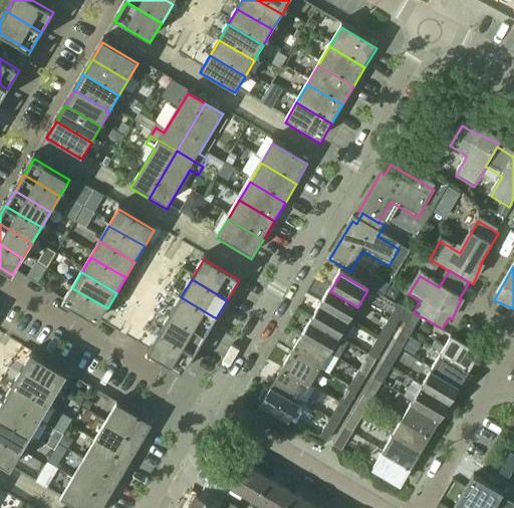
[(62,304),(97,325),(107,308),(72,288),(62,304)]
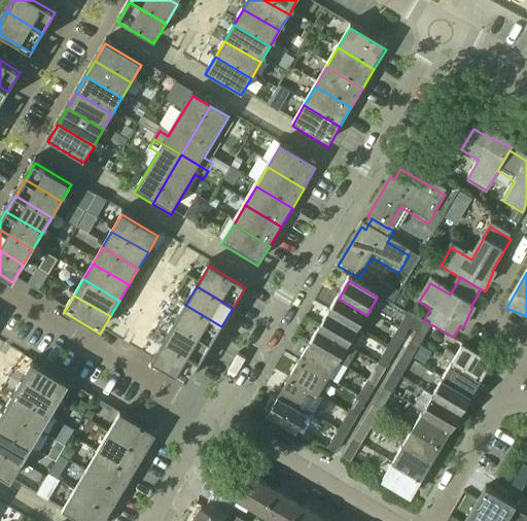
[(328,315),(356,333),(366,315),(339,299),(328,315)]
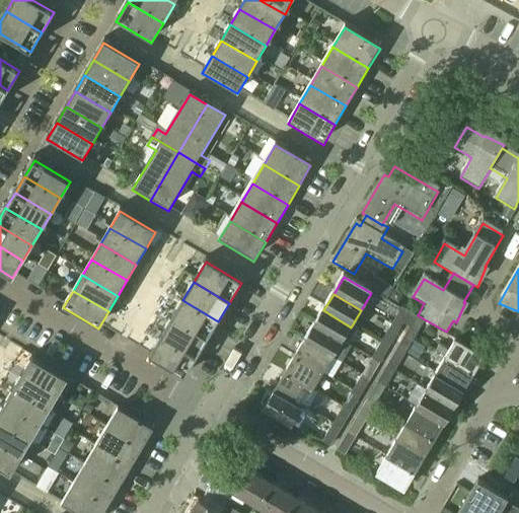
[(171,319),(207,341),(218,321),(182,300),(171,319)]
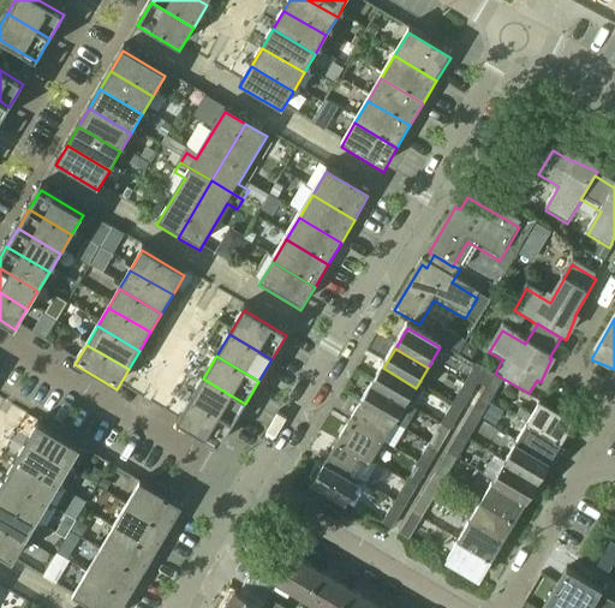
[(371,388),(404,407),(416,388),(383,368),(371,388)]
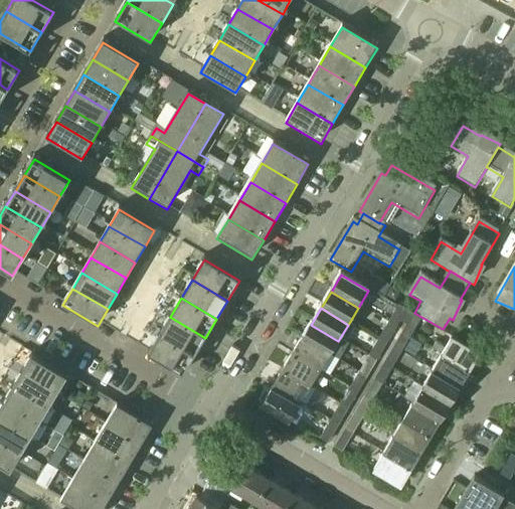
[(396,331),(400,325),(406,314),(399,309),(389,326),(396,331)]
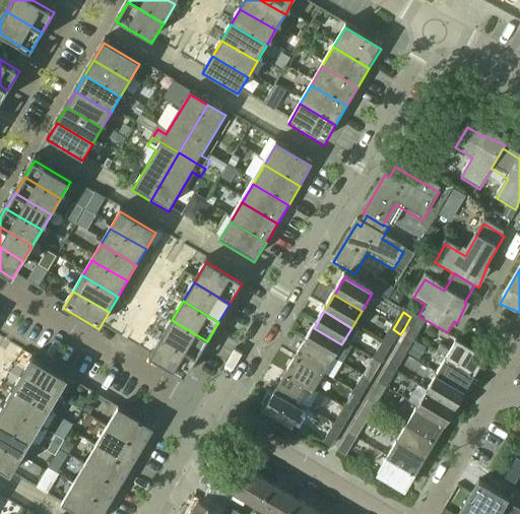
[(407,338),(414,342),(425,325),(410,317),(404,328),(410,332),(407,338)]
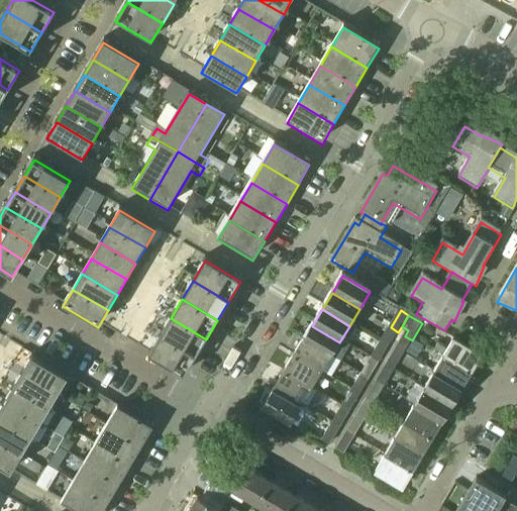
[(160,337),(195,359),(206,339),(171,318),(160,337)]
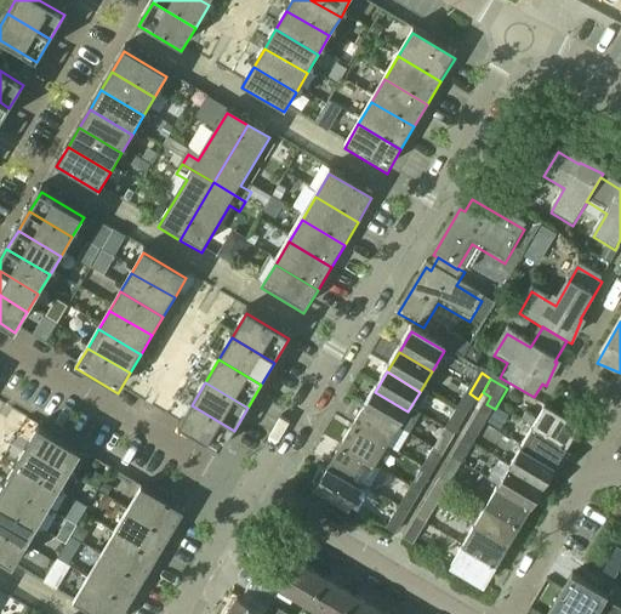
[(364,411),(397,431),(408,411),(375,392),(364,411)]
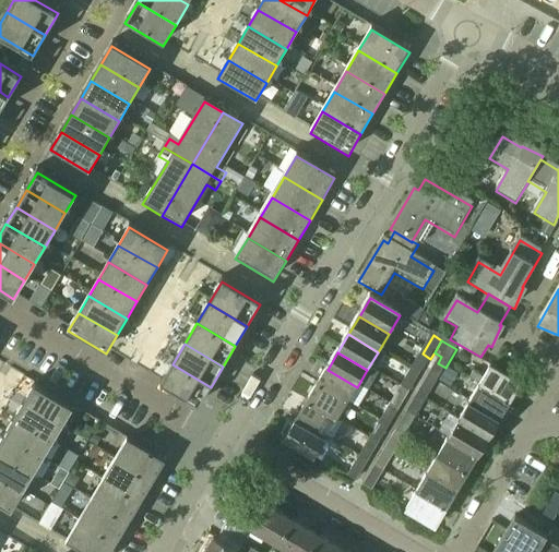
[(419,376),(430,359),(423,354),(412,372),(419,376)]
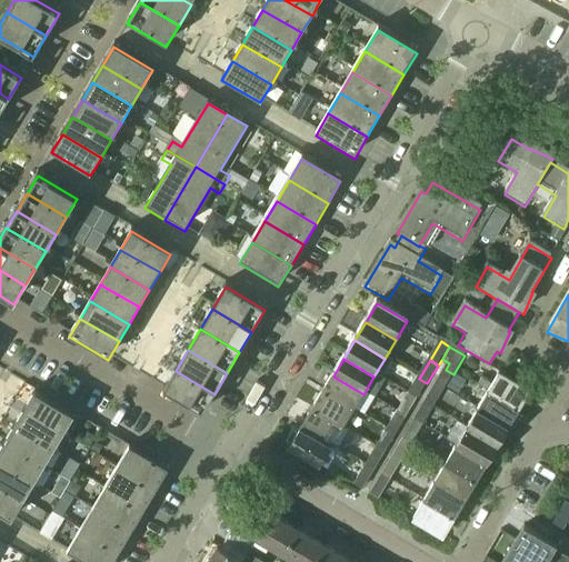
[(435,388),(443,393),(453,374),(446,370),(435,388)]
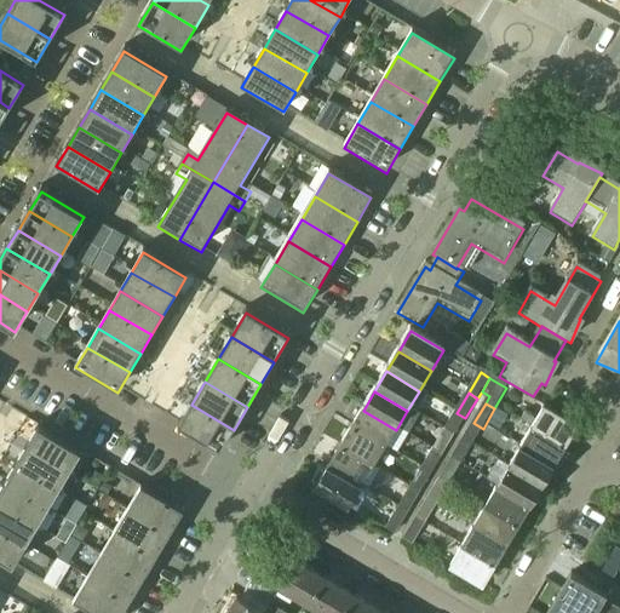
[(178,428),(220,453),(234,430),(191,405),(178,428)]
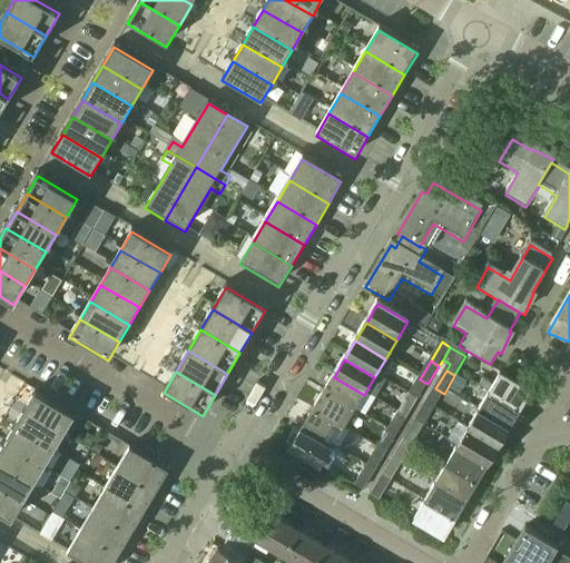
[(489,395),(519,413),(530,394),(500,376),(489,395)]
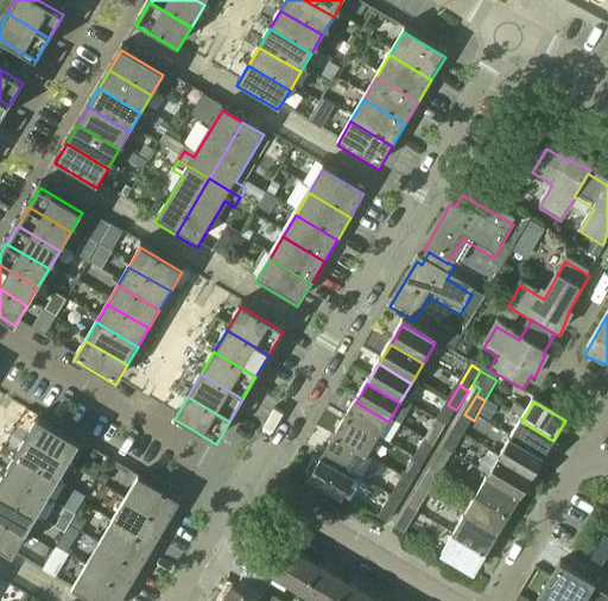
[(344,423),(377,442),(388,422),(356,403),(344,423)]
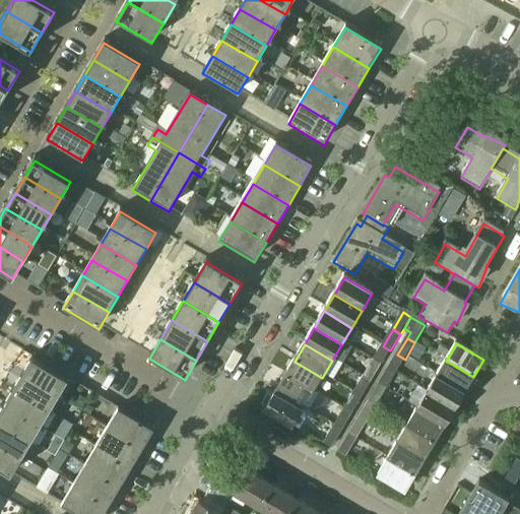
[(381,367),(390,350),(383,346),(373,363),(381,367)]
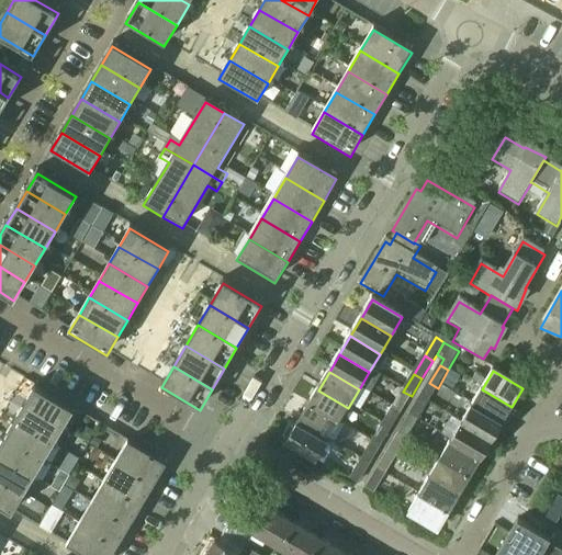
[(419,401),(427,406),(438,388),(429,383),(419,401)]
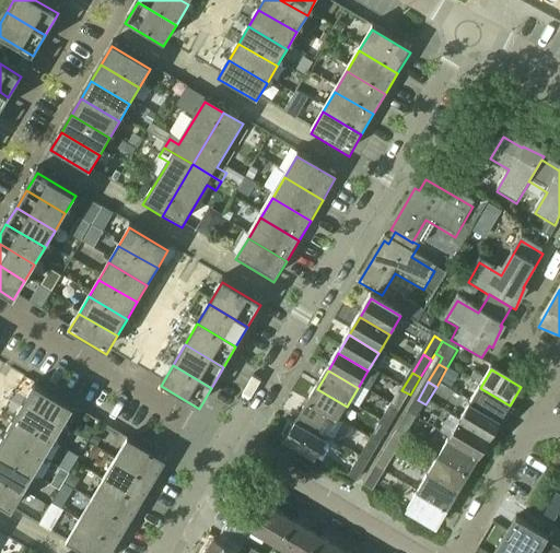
[(24,406),(62,428),(73,410),(34,388),(24,406)]
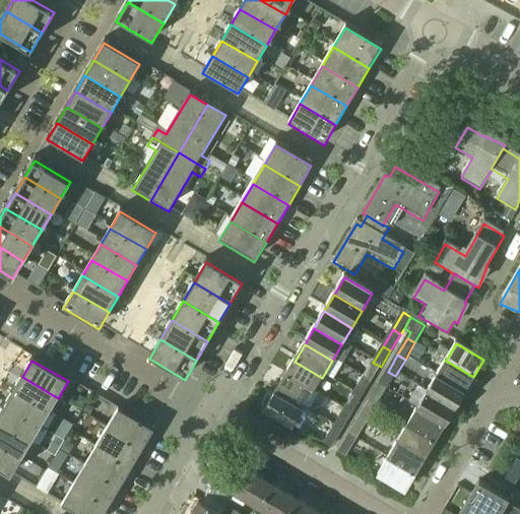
[(436,378),(464,394),(473,377),(446,361),(436,378)]
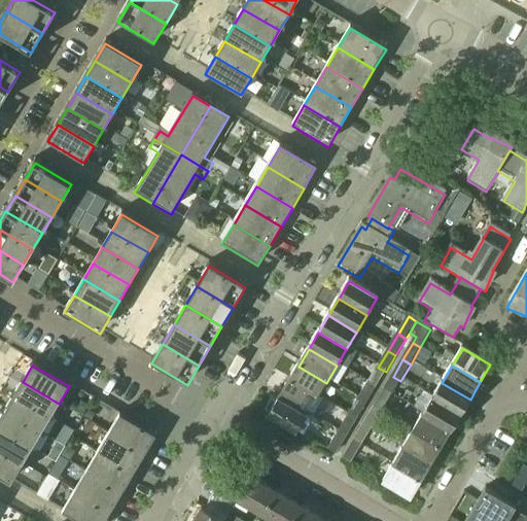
[(288,383),(316,400),(326,383),(299,367),(288,383)]
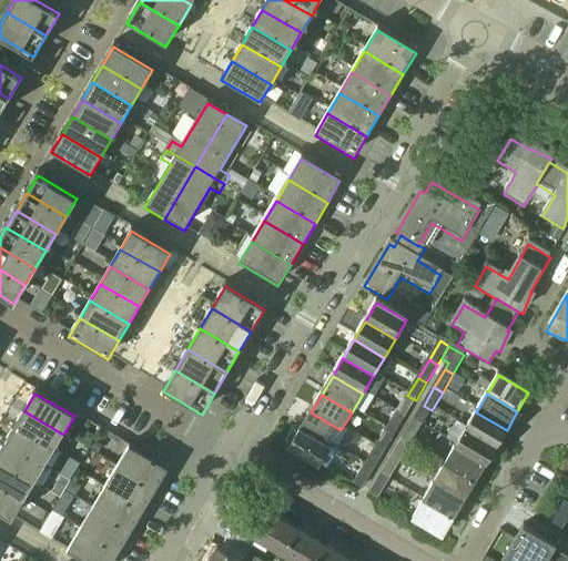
[(405,419),(416,400),(407,396),(396,414),(405,419)]
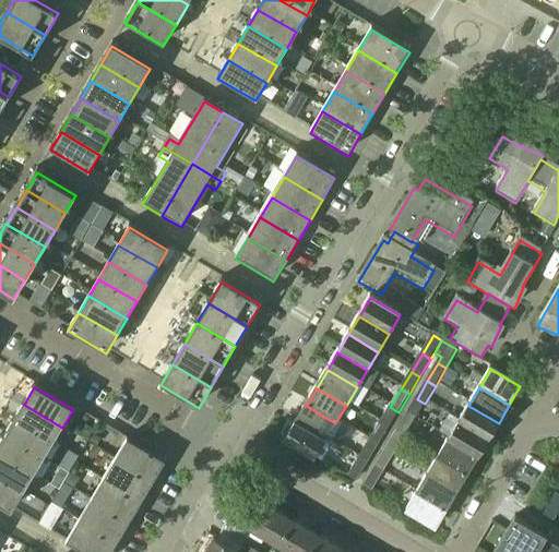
[(406,417),(414,421),(425,404),(417,399),(406,417)]
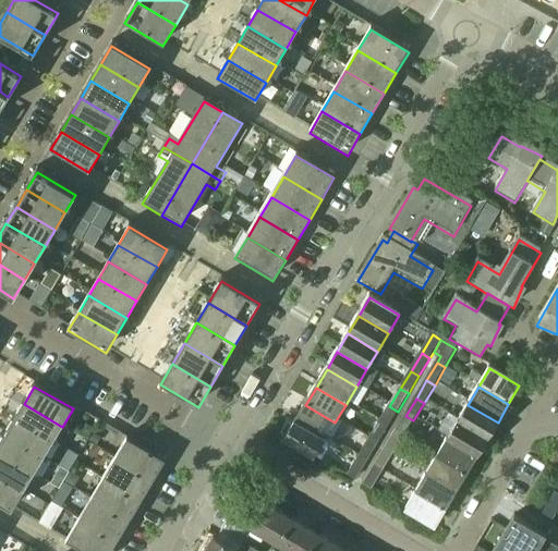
[(13,420),(52,443),(62,427),(24,404),(13,420)]
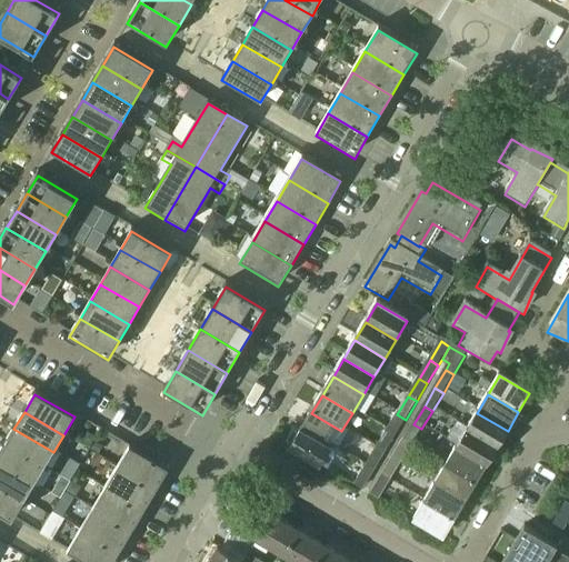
[(300,431),(331,449),(341,431),(311,413),(300,431)]
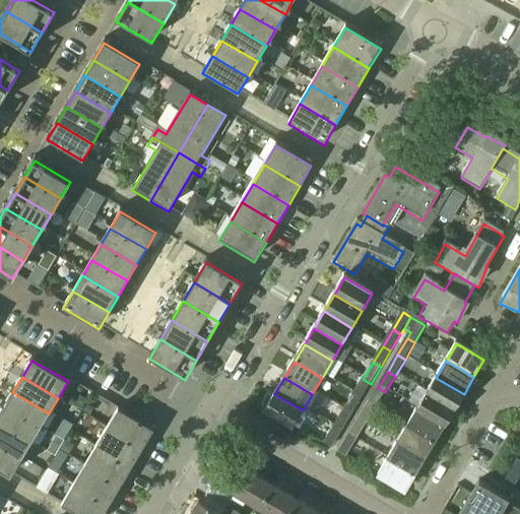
[(427,394),(454,410),(464,394),(436,378),(427,394)]
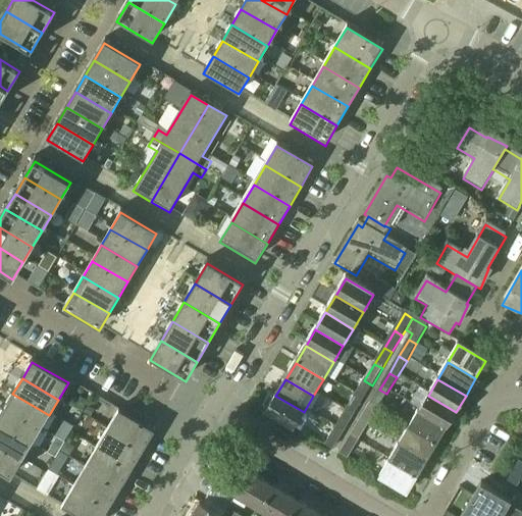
[(362,402),(372,385),(364,380),(355,398),(362,402)]
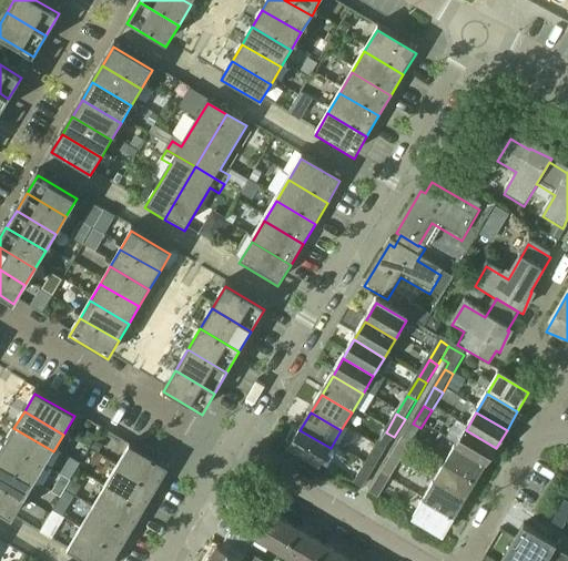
[(402,441),(411,447),(421,428),(413,424),(402,441)]
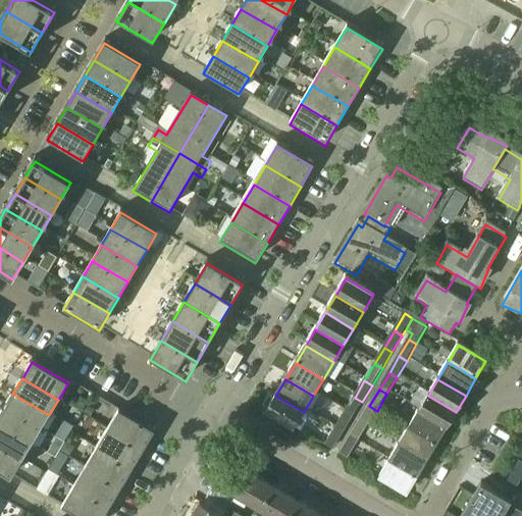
[(3,410),(39,431),(49,415),(12,394),(3,410)]
